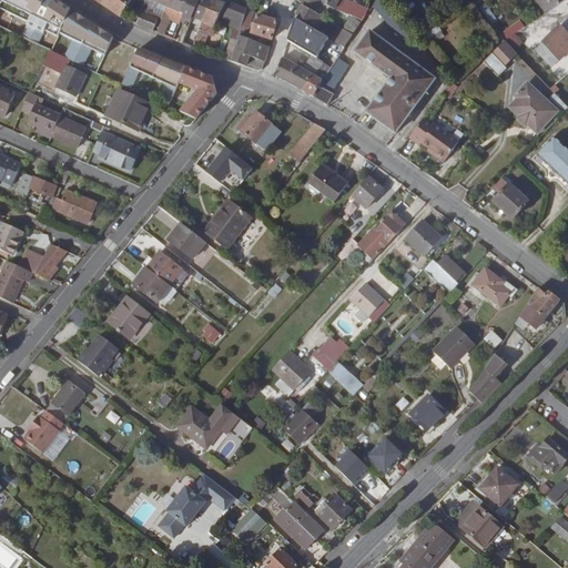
[(21,37),(50,51),(70,10),(52,0),(37,0),(32,9),(21,37)]
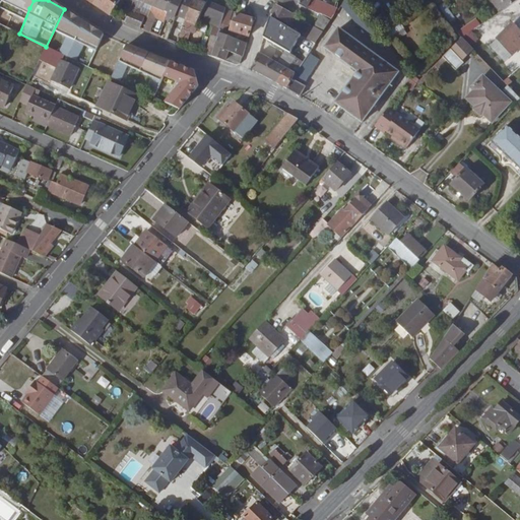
[(95,0),(92,4),(110,16),(119,0),(95,0)]
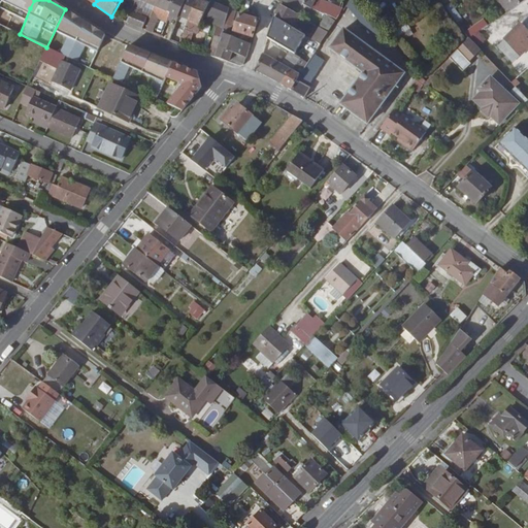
[(147,4),(149,0),(136,0),(126,23),(142,29),(147,18),(142,15),(147,4)]
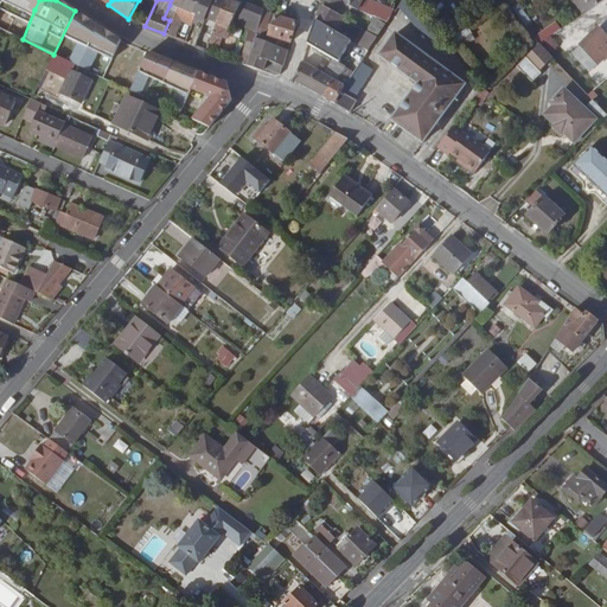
[(192,14),(198,0),(183,0),(179,8),(176,18),(181,20),(192,25),(197,16),(192,14)]
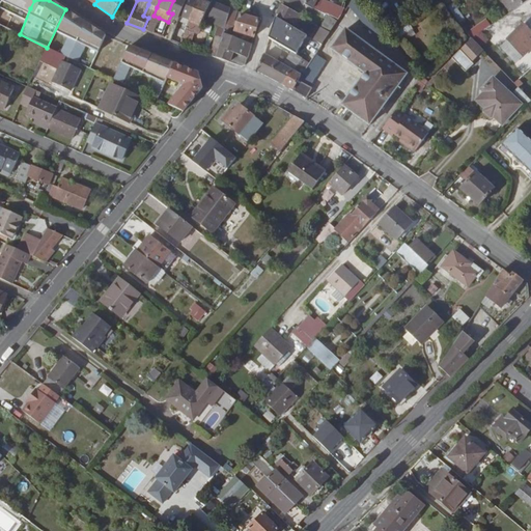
[(180,17),(187,0),(173,0),(168,12),(172,14),(168,22),(166,27),(174,30),(180,17)]
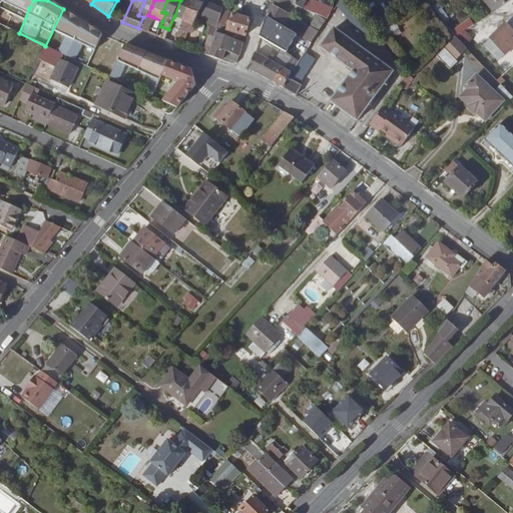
[(219,20),(222,9),(207,3),(206,4),(203,3),(195,0),(191,0),(183,20),(177,33),(173,42),(183,46),(188,32),(191,23),(194,24),(196,18),(199,11),(219,20)]
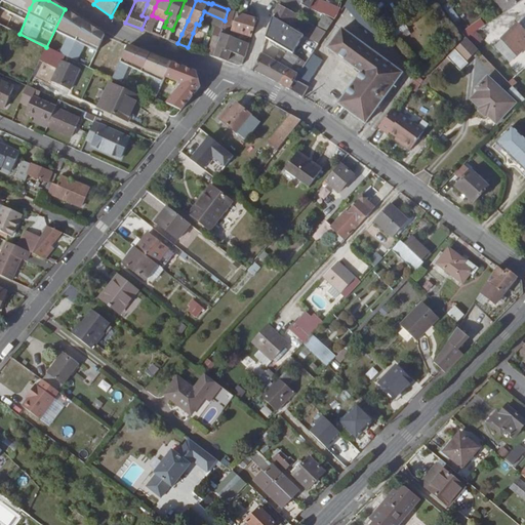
[(188,21),(196,0),(185,0),(178,16),(188,21)]
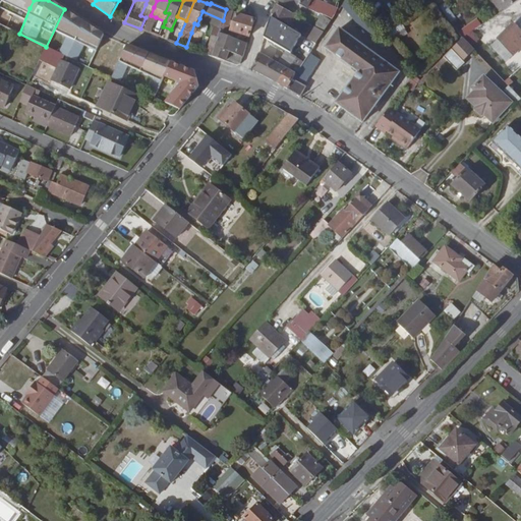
[(276,0),(276,1),(299,12),(302,6),(307,8),(311,0),(276,0)]
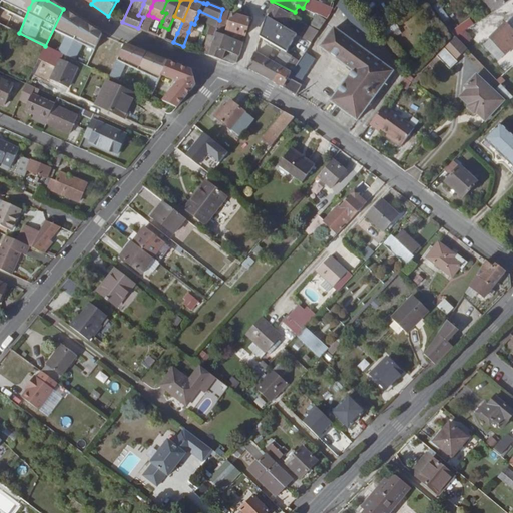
[(311,0),(307,0),(303,8),(316,14),(316,13),(328,18),(331,13),(332,9),(311,0)]
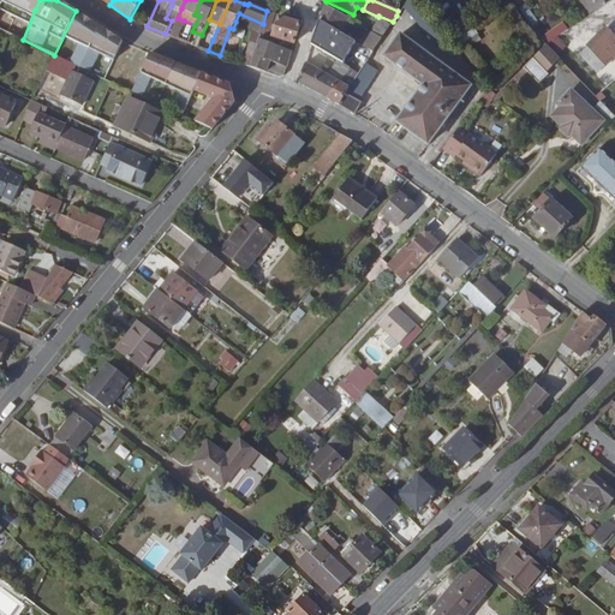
[(415,0),(408,0),(404,7),(439,48),(449,40),(447,36),(415,0)]
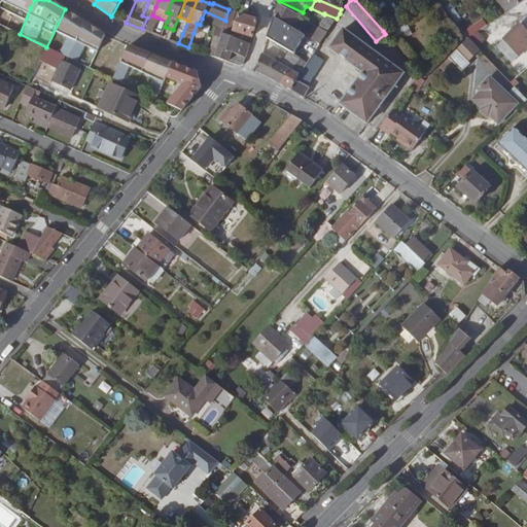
[(503,0),(497,0),(505,13),(511,10),(503,0)]
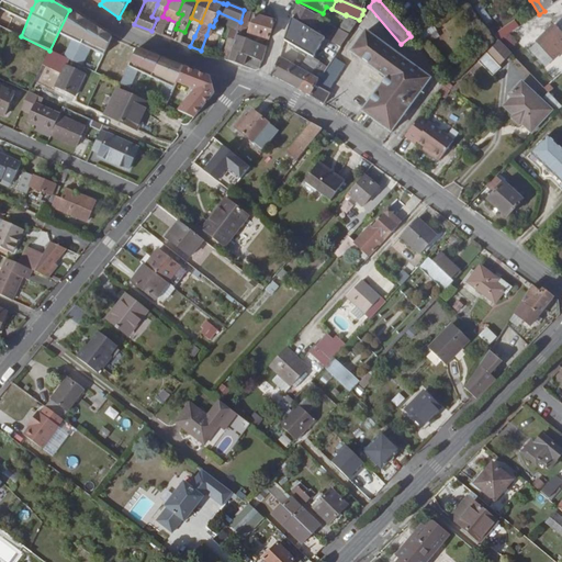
[(537,0),(544,11),(560,0),(537,0)]
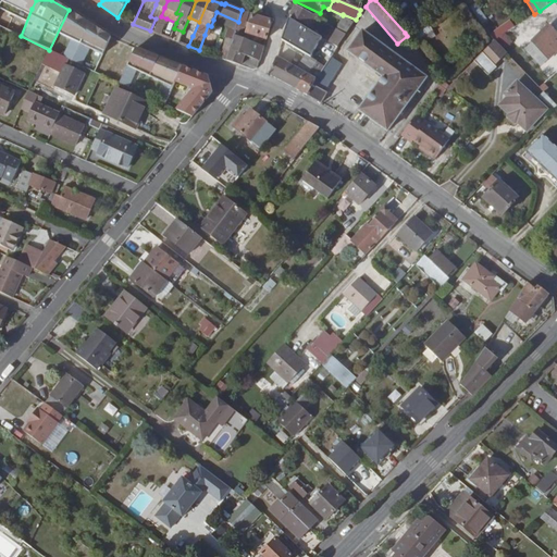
[(470,8),(482,23),(489,19),(477,2),(471,7),(470,8)]
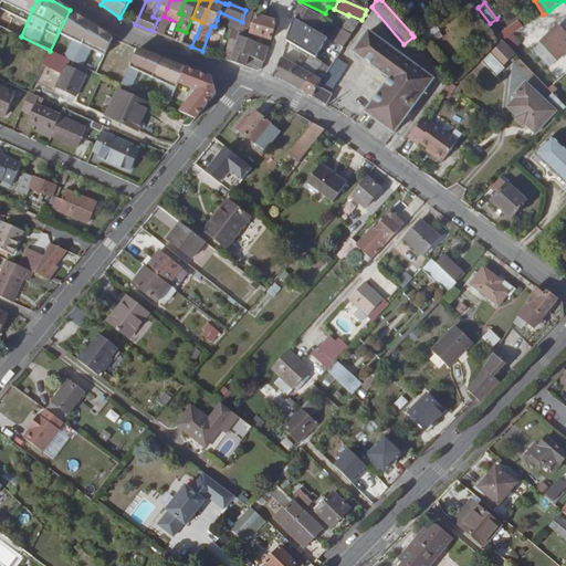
[(313,24),(318,14),(301,4),(295,16),(312,24),(313,24)]
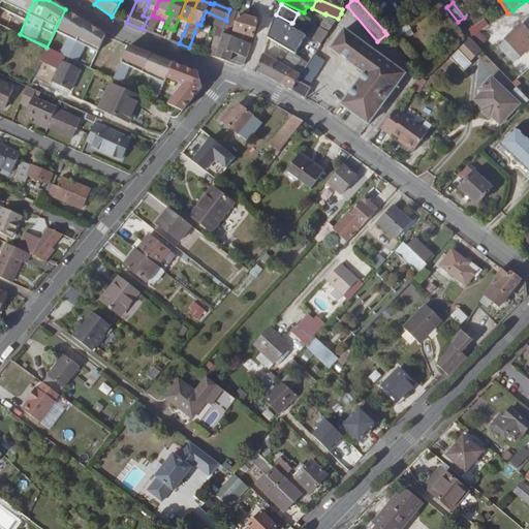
[(237,12),(229,9),(226,21),(224,28),(222,33),(229,36),(237,13),(237,12)]
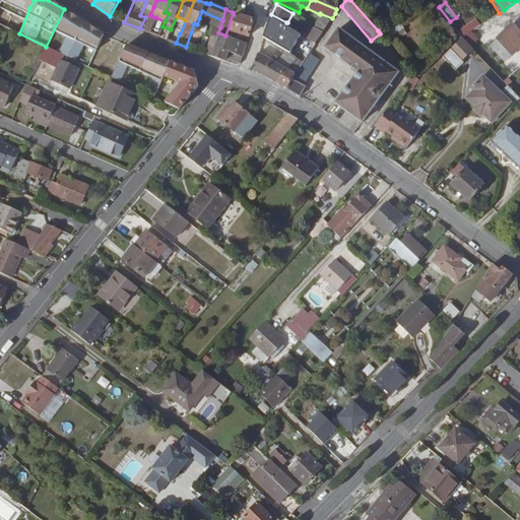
[(59,52),(74,60),(82,45),(94,50),(102,35),(84,23),(65,10),(55,29),(66,36),(59,52)]
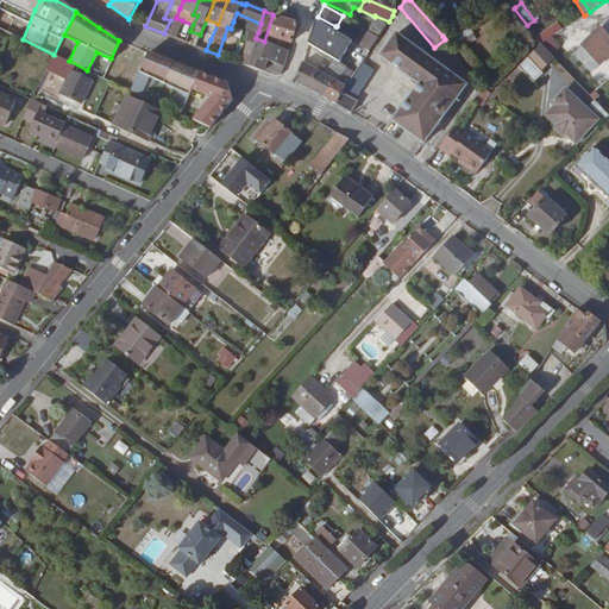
[(261,24),(237,13),(233,22),(258,32),(261,24)]
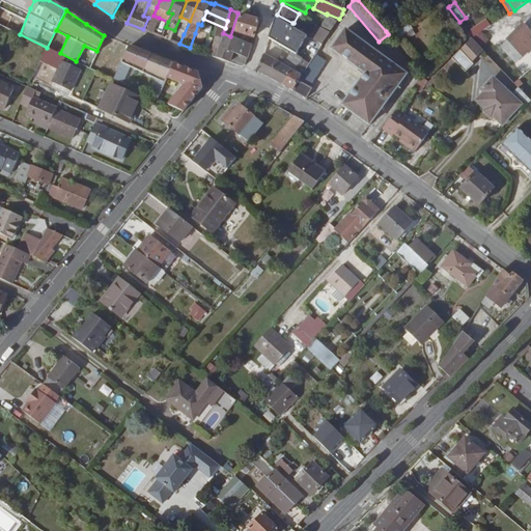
[(302,16),(299,14),(294,23),(297,25),(302,16)]
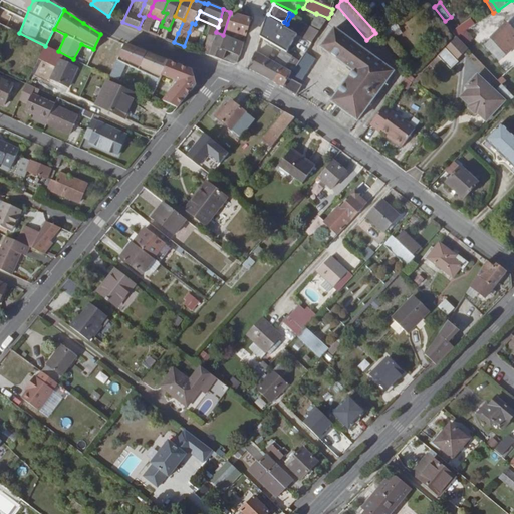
[(233,14),(228,30),(246,36),(251,19),(233,14)]
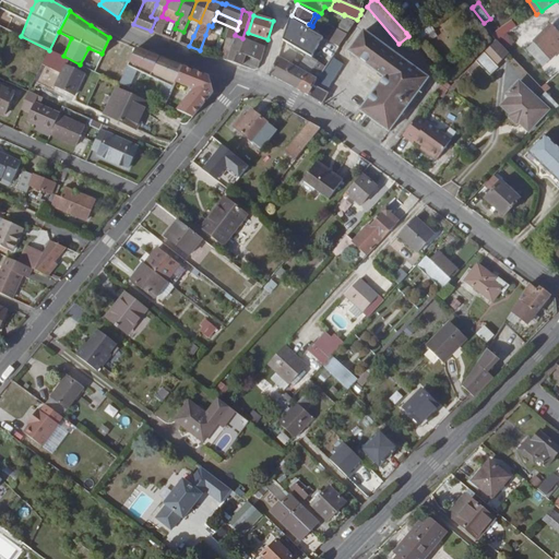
[(337,30),(347,34),(356,21),(346,15),(337,30)]
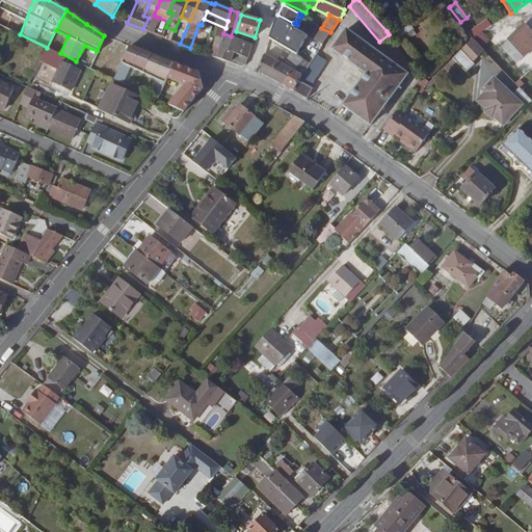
[(152,33),(159,18),(154,16),(147,31),(152,33)]
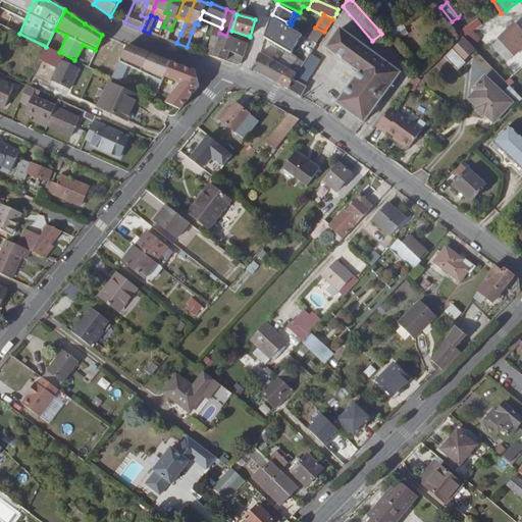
[(180,34),(187,20),(177,16),(171,30),(180,34)]
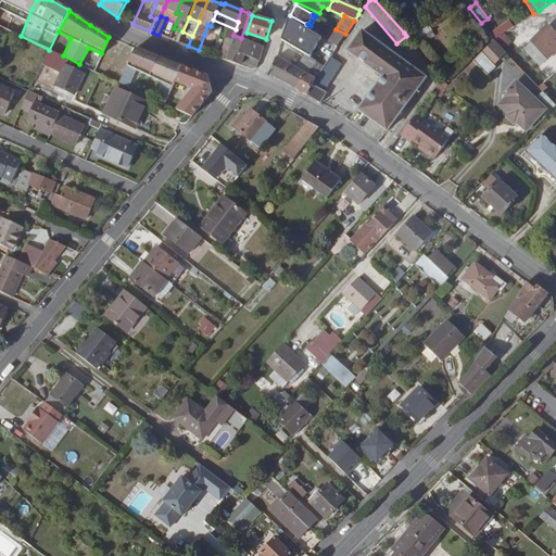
[(488,19),(481,23),(494,40),(501,36),(495,29),(488,19)]
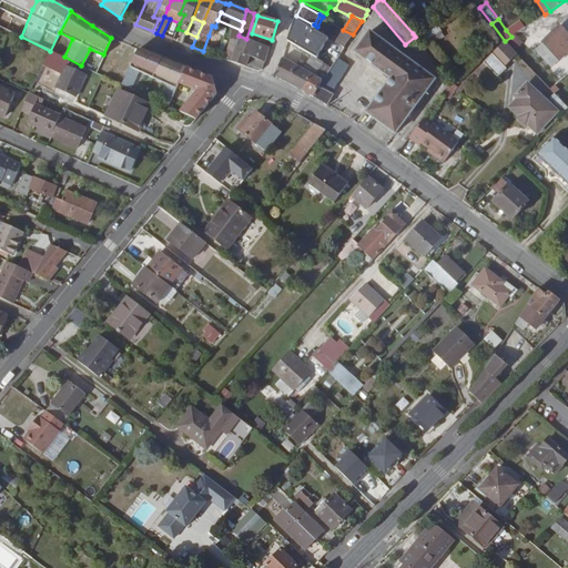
[(520,20),(506,30),(511,37),(526,27),(520,20)]
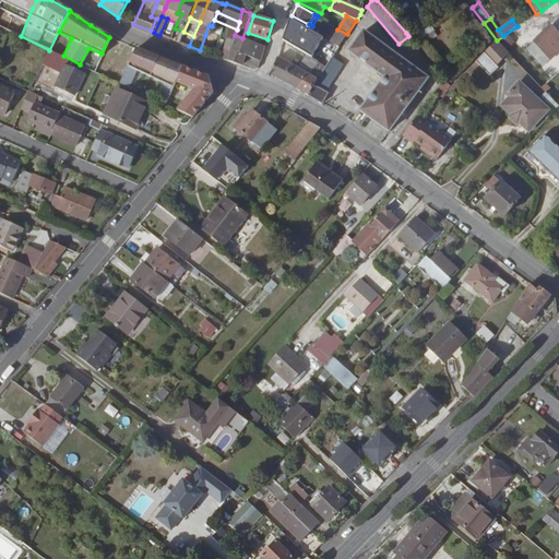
[(339,47),(347,34),(337,30),(324,22),(321,27),(334,34),(330,42),(339,47)]
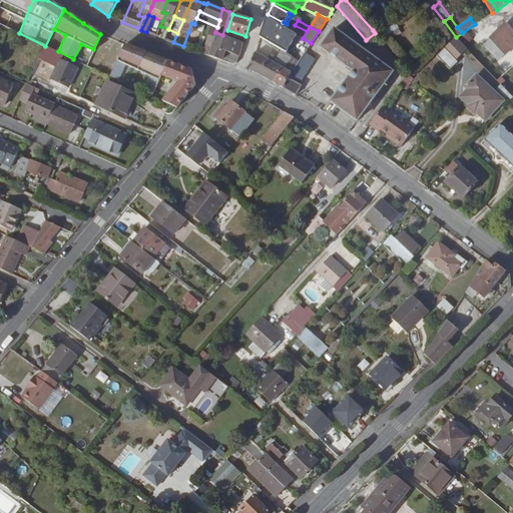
[(387,34),(398,28),(394,21),(383,28),(387,34)]
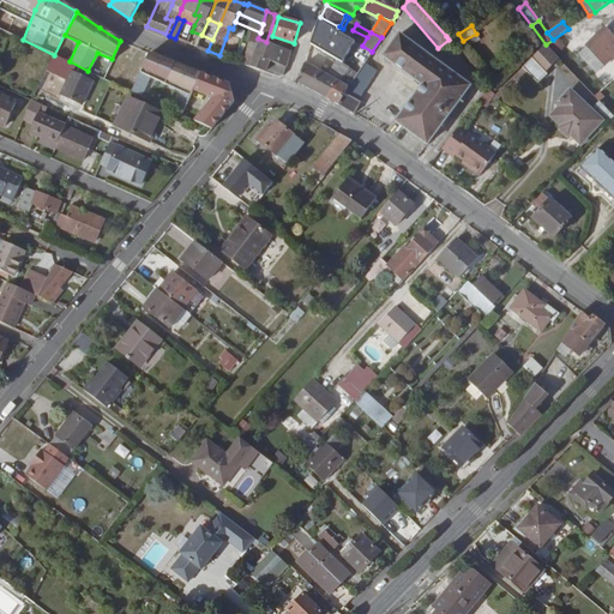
[(587,44),(606,65),(613,56),(613,37),(605,28),(587,44)]
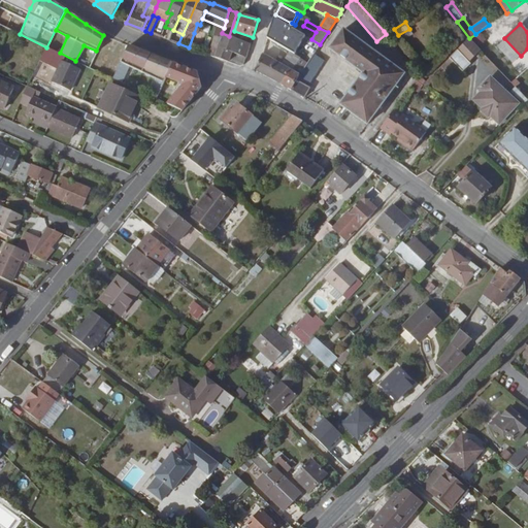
[(282,46),(286,40),(287,38),(277,33),(271,29),(267,38),(278,44),(282,46)]
